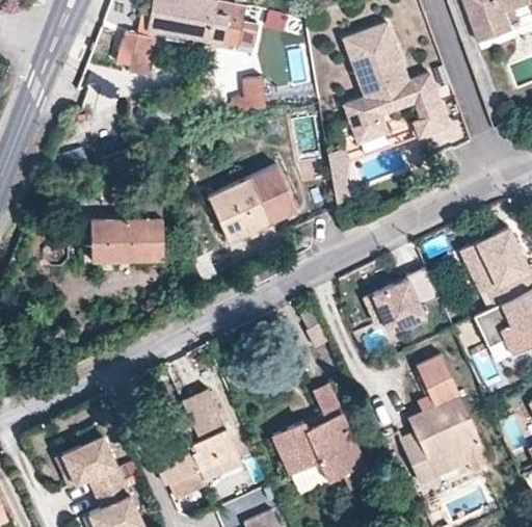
[(257,26),(241,24),(244,8),(198,0),(152,0),(150,16),(141,15),(137,35),(123,33),(116,63),(129,67),(128,72),(145,76),(153,40),(148,38),(149,33),(166,36),(165,42),(184,45),(185,40),(237,49),(236,53),(251,56),(257,26)]
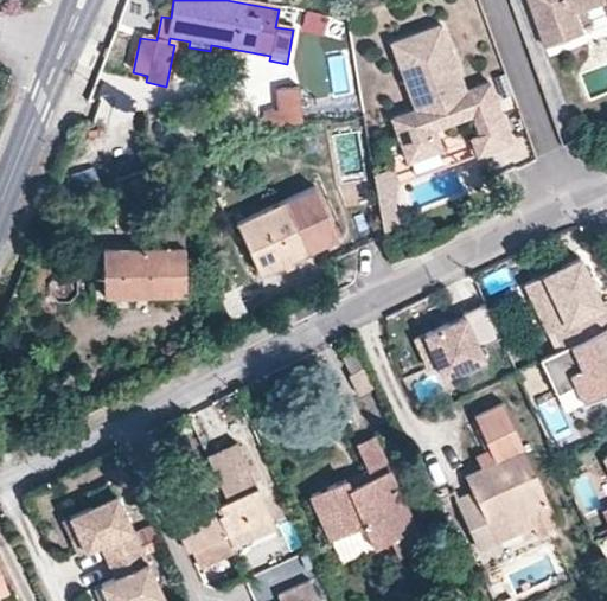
[(606,0),(528,0),(545,50),(582,36),(574,16),(606,2),(606,0)]
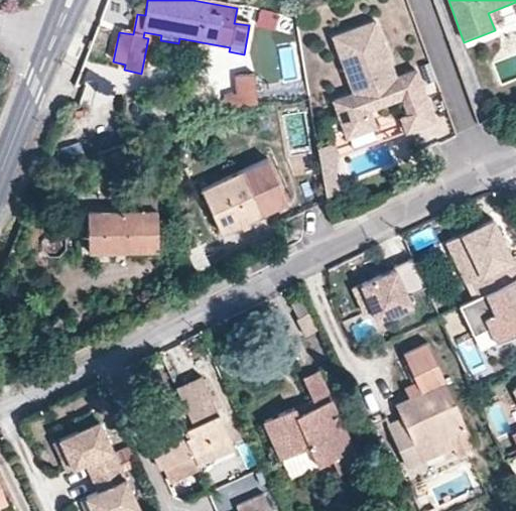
[(396,80),(375,23),(333,38),(353,96),(333,103),(347,140),(376,129),(369,112),(402,100),(408,117),(401,120),(406,134),(434,124),(416,73),(396,80)]
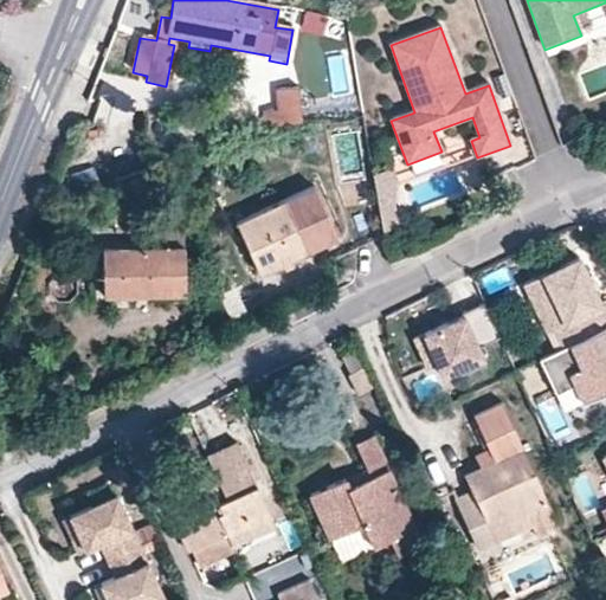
[(302,126),(298,90),(276,91),(278,111),(263,114),(264,130),(302,126)]
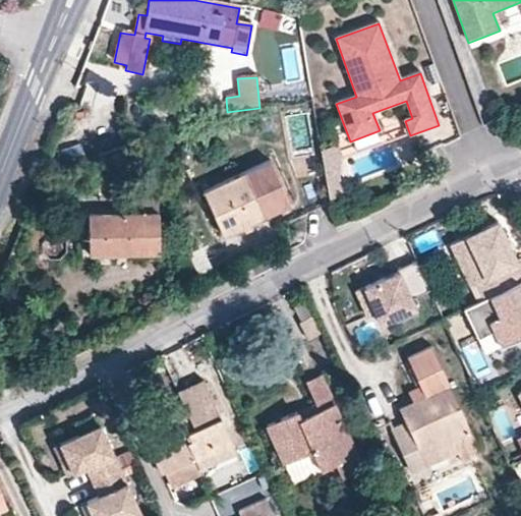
[(338,176),(341,157),(337,146),(321,152),(328,191),(340,186),(338,176)]
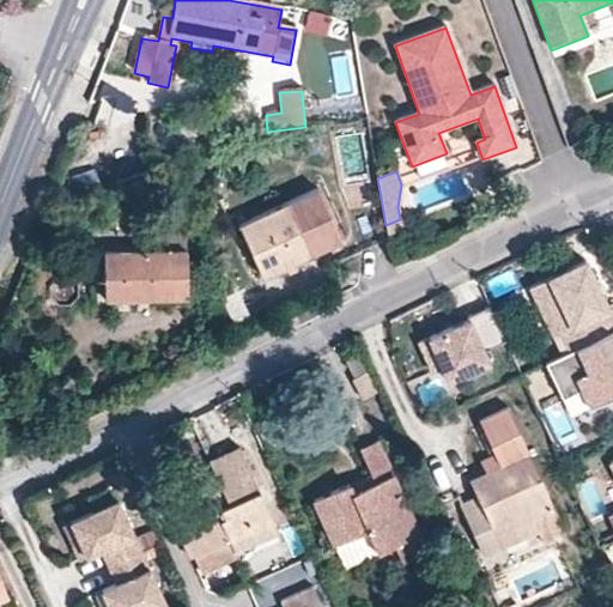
[(341,243),(319,190),(238,226),(262,279),(341,243)]
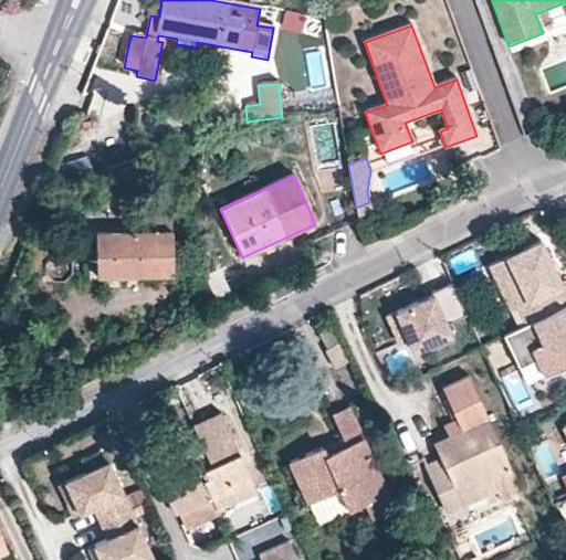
[(370,211),(369,202),(356,208),(357,217),(370,211)]
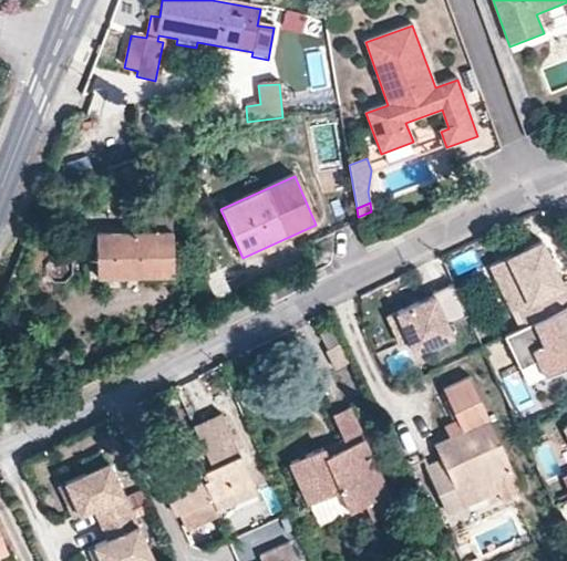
[(174,278),(172,218),(142,219),(143,235),(95,235),(96,278),(174,278)]
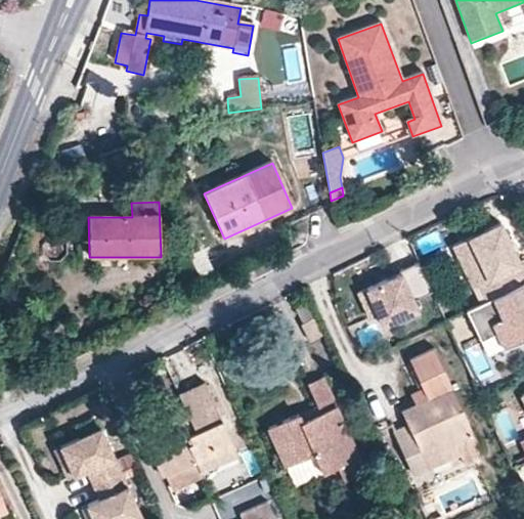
[(523,275),(499,227),(452,250),(474,293),(480,289),(487,305),(523,287),(523,275)]
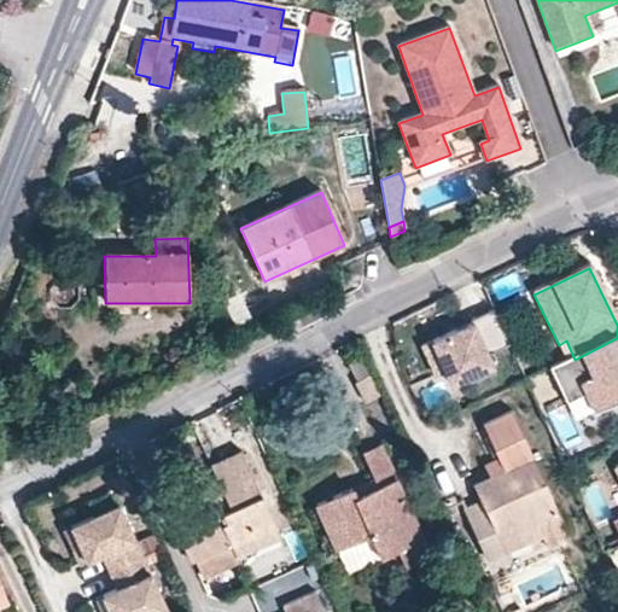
[(507,347),(491,309),(470,320),(471,322),(420,345),(433,377),(443,372),(442,371),(459,363),(466,378),(468,384),(494,373),(485,356),(507,347)]
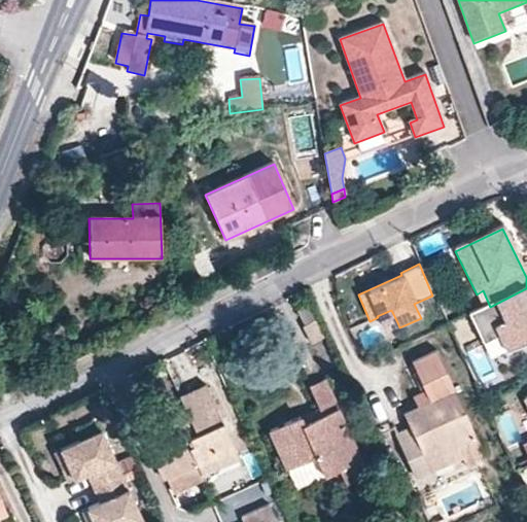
[(526,288),(490,307),(471,316),(486,347),(500,340),(507,353),(526,344),(526,288)]
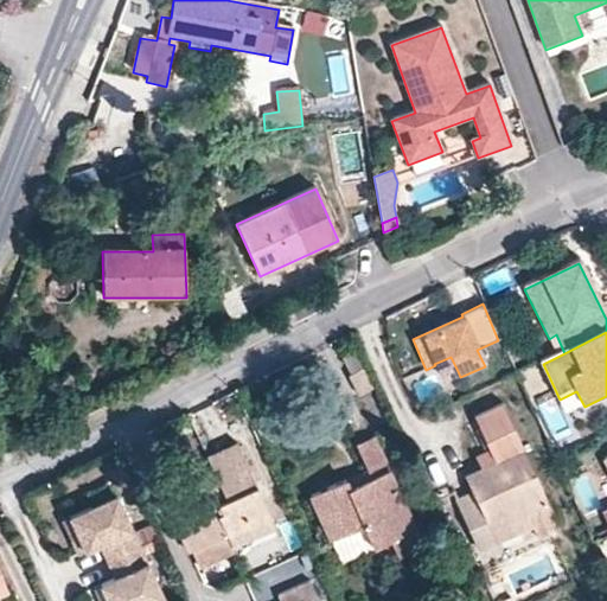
[(364,370),(356,352),(343,359),(351,376),(364,370)]
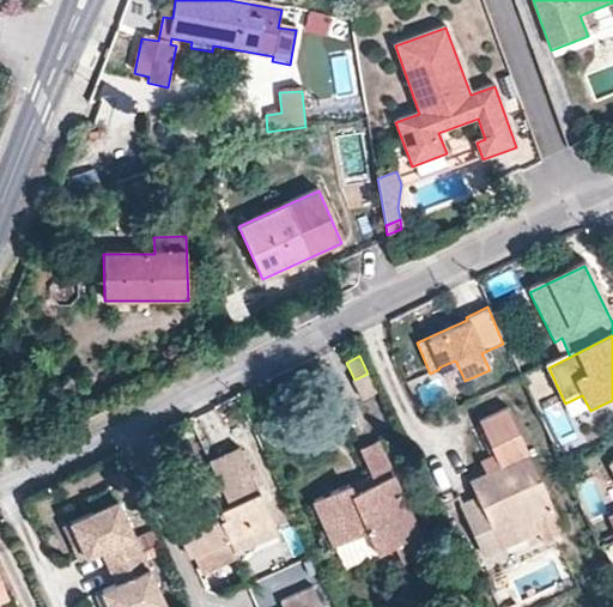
[(462,375),(455,360),(438,368),(439,369),(445,383),(462,375)]
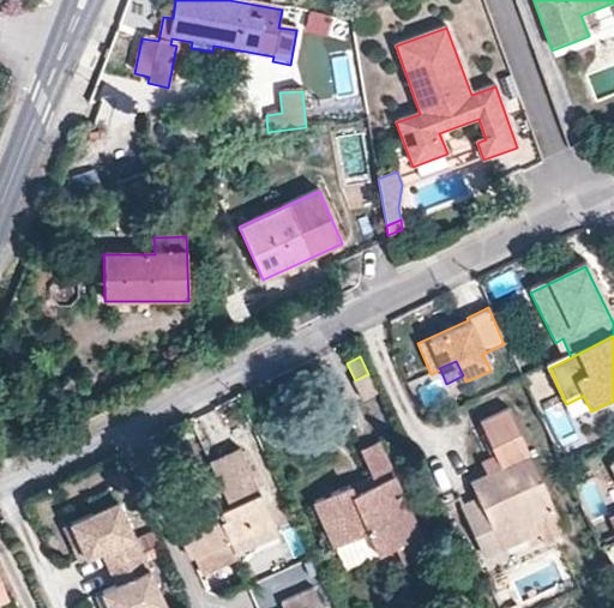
[(377,392),(368,374),(355,380),(353,381),(361,399),(377,392)]
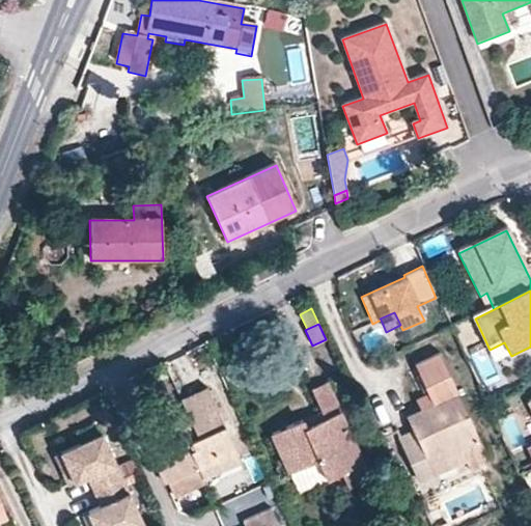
[(490,463),(440,354),(415,365),(427,393),(421,412),(408,418),(414,432),(400,438),(420,480),(436,473),(431,465),(460,451),(465,461),(470,471),(490,463)]
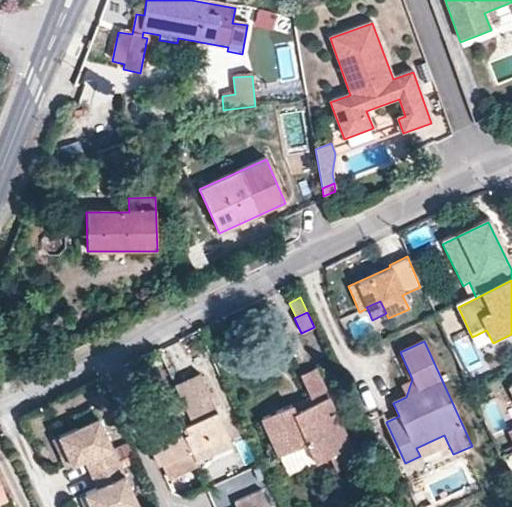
[(357,460),(315,369),(300,376),(310,398),(313,404),(294,413),(291,406),(262,419),(288,475),(330,456),(336,470),(357,460)]
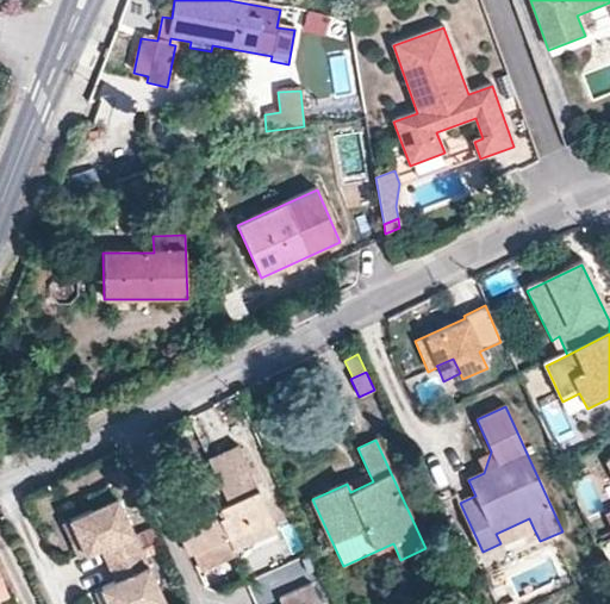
[(277,531),(238,446),(207,460),(221,490),(225,498),(217,502),(213,493),(212,491),(192,500),(168,510),(190,556),(193,554),(198,567),(234,552),(277,531)]
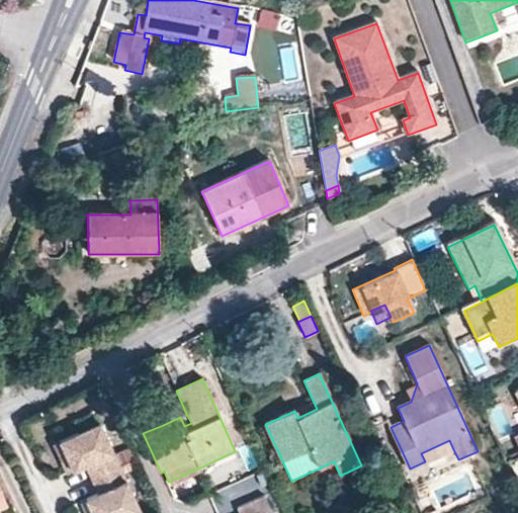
[(411,402),(417,383),(406,389),(411,402)]
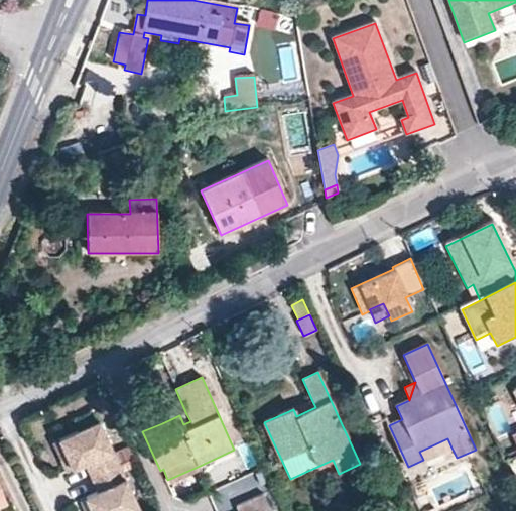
[(296,416),(315,407),(312,401),(293,409),(296,416)]
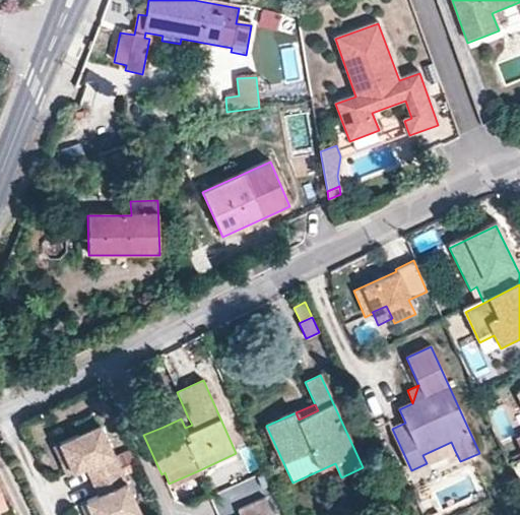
[(100,425),(95,416),(75,426),(79,434),(100,425)]
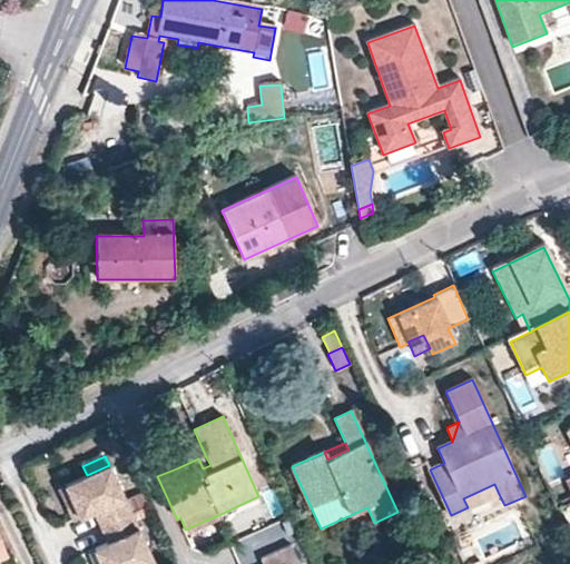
[(210,465),(206,457),(199,461),(203,468),(210,465)]
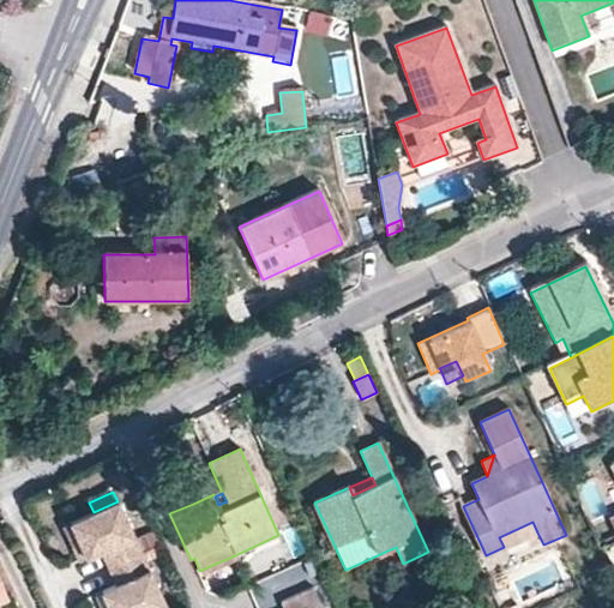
[(140,553),(118,501),(94,512),(68,524),(84,559),(101,552),(108,569),(140,553)]
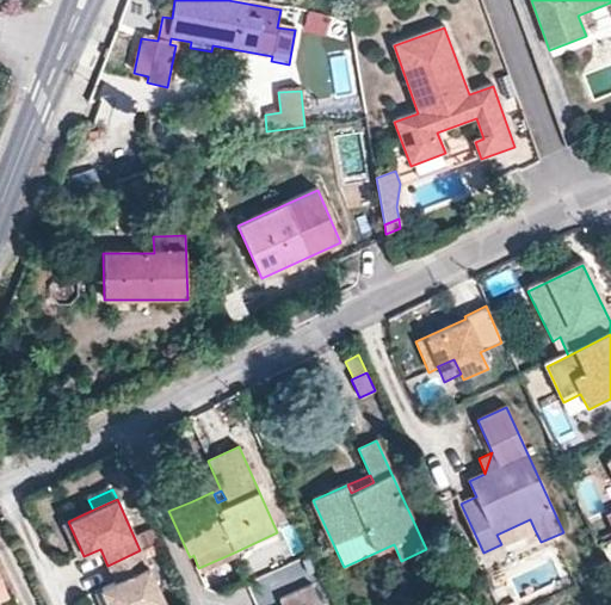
[(501,544),(535,530),(530,519),(497,535),(501,544)]
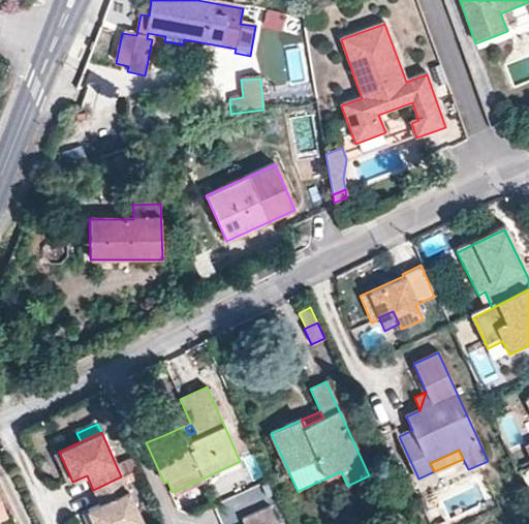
[(72,482),(59,452),(53,455),(66,485),(72,482)]
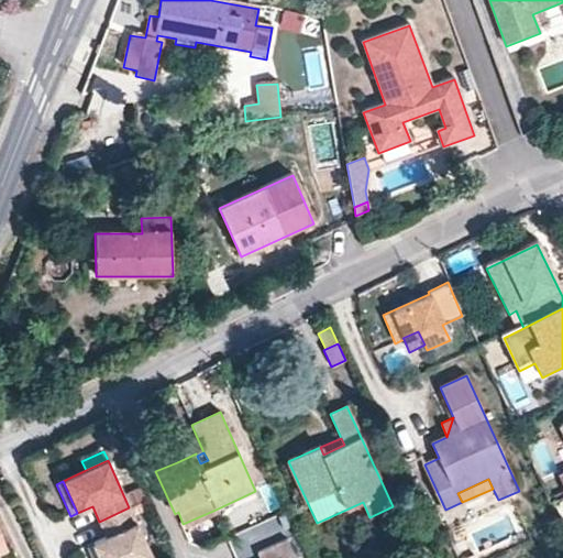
[(219,517),(260,499),(255,491),(216,510),(219,517)]
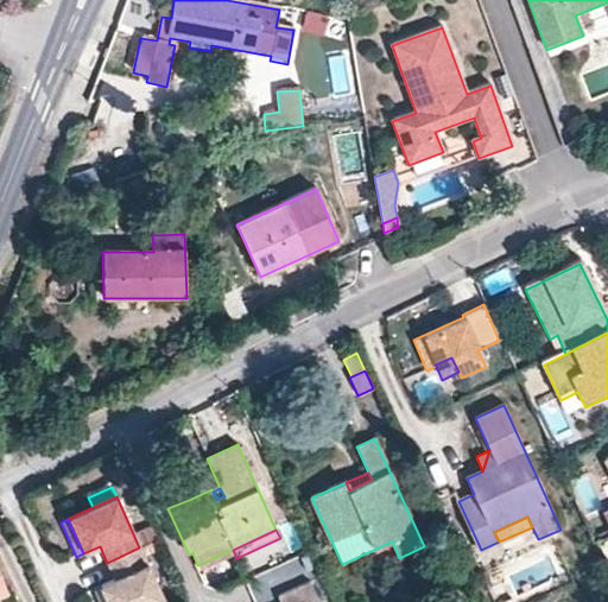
[(159,601),(163,600),(139,547),(107,563),(115,581),(100,588),(106,601),(159,601)]
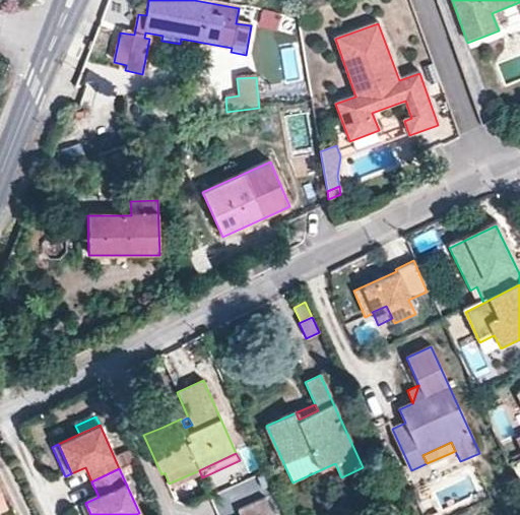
[(271,514),(265,499),(238,511),(240,514),(271,514)]
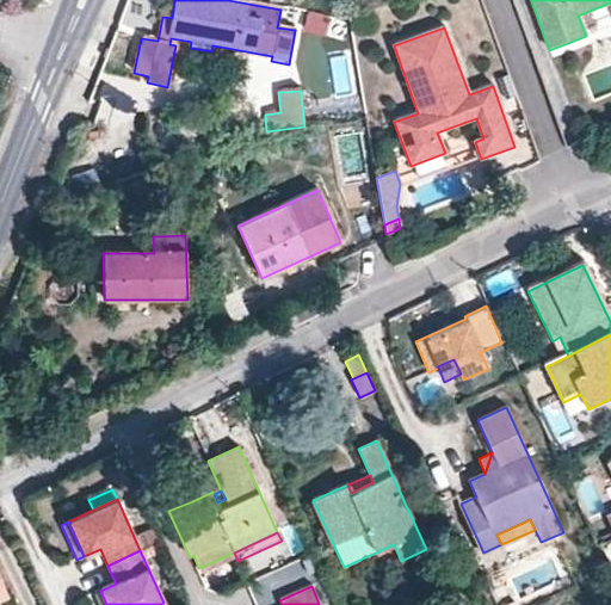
[(106,604),(100,591),(94,593),(99,604),(106,604)]
